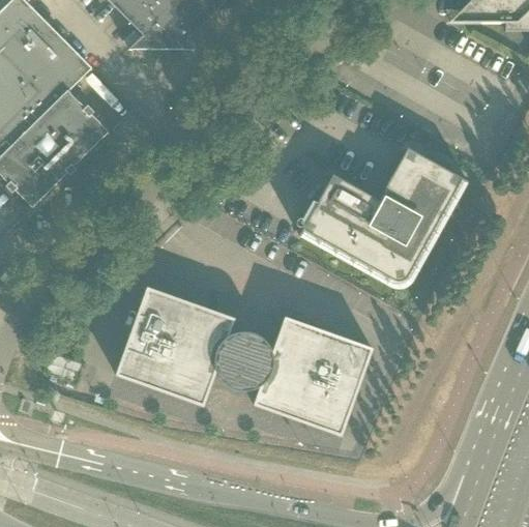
[(92,67),(78,53),(26,0),(10,0),(0,10),(0,173),(9,182),(6,185),(13,193),(16,189),(33,207),(65,175),(62,172),(74,160),(77,164),(109,132),(92,114),(94,111),(88,105),(86,107),(69,90),(92,67)]
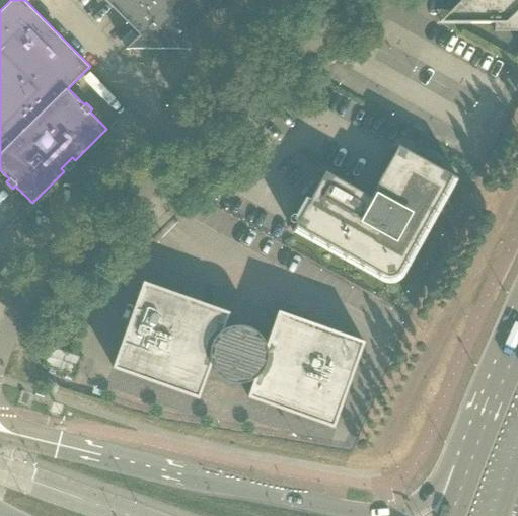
[(106,0),(140,33),(127,48),(187,48),(187,34),(221,0),(106,0)]
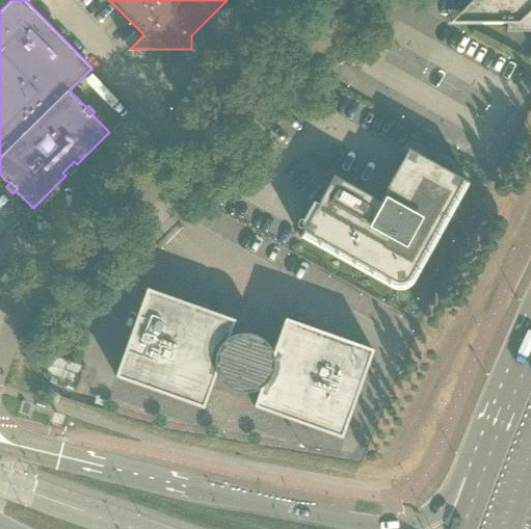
[(451,22),(476,23),(508,23),(508,30),(530,30),(530,0),(474,0),(453,20),(453,21),(451,22)]
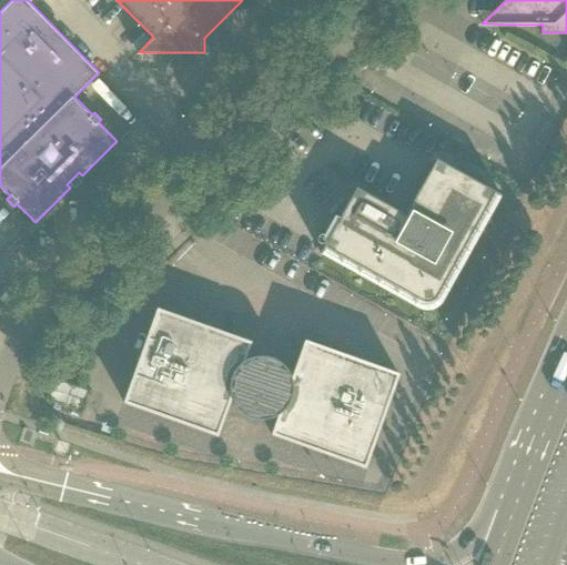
[(345,82),(338,93),(352,101),(358,89),(345,82)]
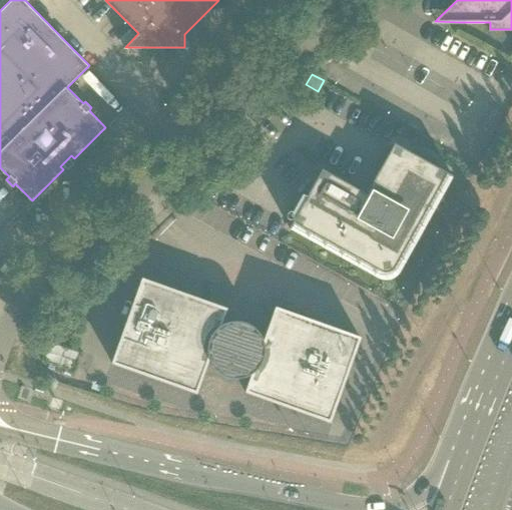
[(373,181),(374,181),(367,193),(323,168),(308,196),(296,217),(291,227),(292,228),(295,222),(382,272),(383,272),(384,272),(385,273),(386,273),(387,273),(388,273),(389,272),(390,272),(391,272),(391,271),(392,271),(393,270),(394,270),(394,269),(395,268),(447,174),(452,177),(453,175),(395,143),(378,174),(377,174),(376,174),(375,174),(374,174),(373,174),(373,175),(372,175),(372,176),(372,177),(372,178),(372,179),(372,180),(373,180),(373,181)]
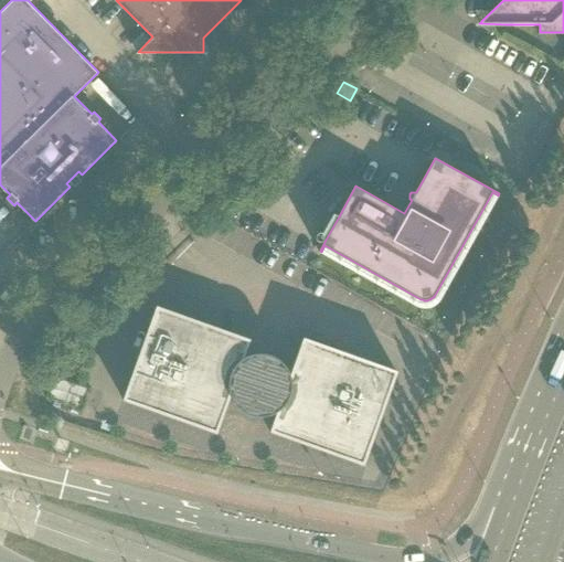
[(217,433),(231,395),(232,399),(233,401),(234,403),(236,405),(238,407),(241,410),(243,412),(245,413),(247,414),(251,415),(253,416),(256,416),(258,417),(262,417),(265,417),(267,416),(270,416),(273,415),(275,414),(278,413),(272,432),(364,465),(397,371),(305,338),(291,375),(290,372),(289,370),(288,368),(286,366),(285,363),(283,362),(280,360),(278,359),(276,357),(274,356),(272,354),(269,354),(266,353),(264,353),(262,353),(258,353),(256,353),(253,354),(251,356),(248,357),(246,358),(244,359),(251,339),(158,306),(125,400),(217,433)]
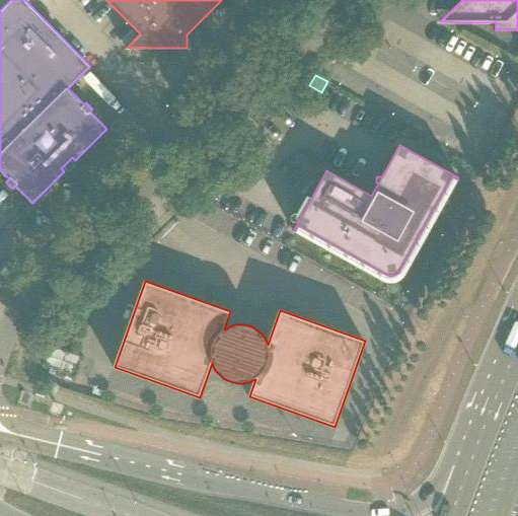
[(86,316),(79,309),(72,316),(80,323),(86,316)]
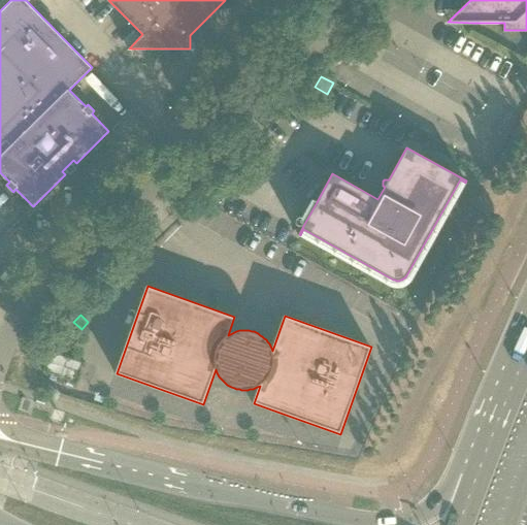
[(65,355),(58,376),(75,383),(83,361),(65,355)]
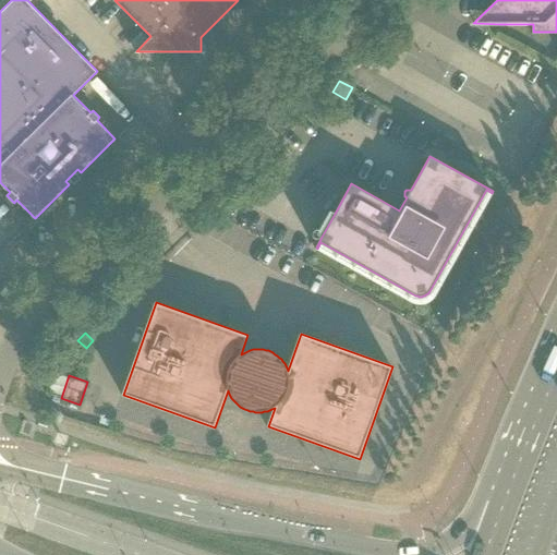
[(112,421),(101,418),(99,424),(110,427),(112,421)]
